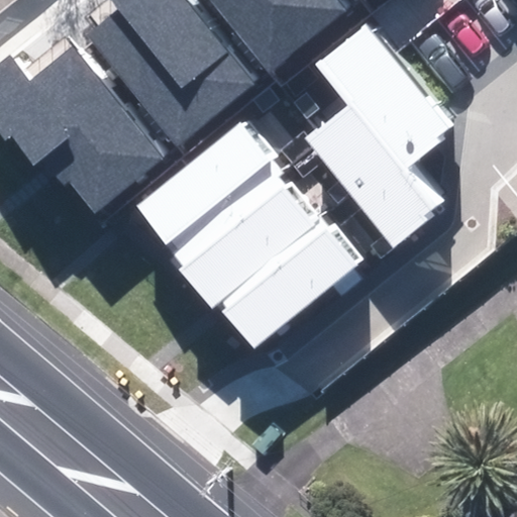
[(88,35),(176,148),(260,84),(194,0),(112,0),(120,10),(88,35)]
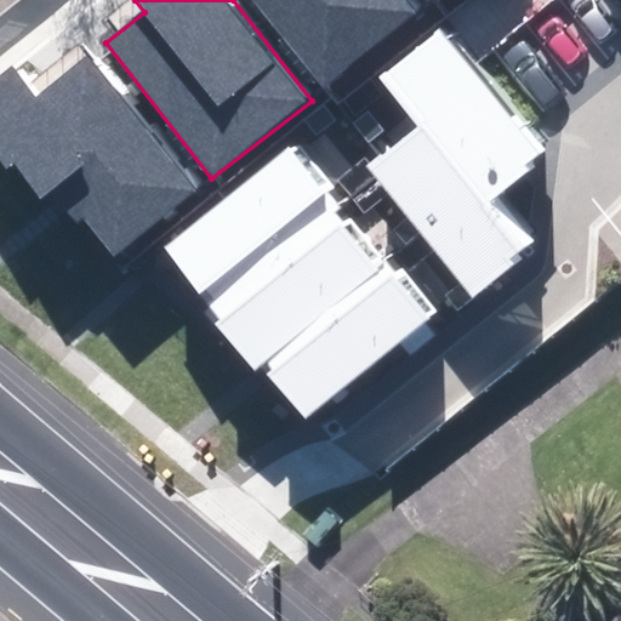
[(252,0),(324,85),(417,7),(410,0),(252,0)]
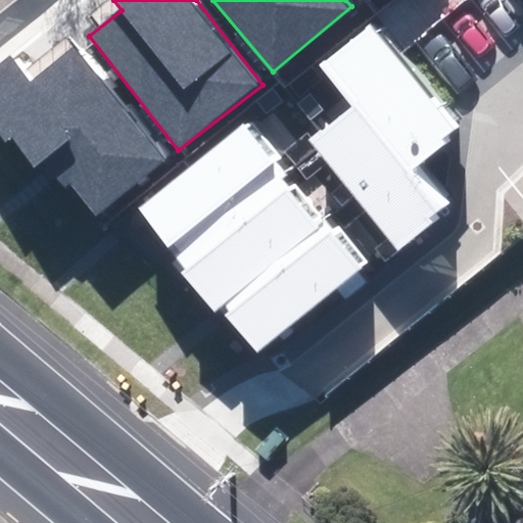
[(461,127),(370,19),(319,63),(352,104),(410,170),(416,164),(461,127)]
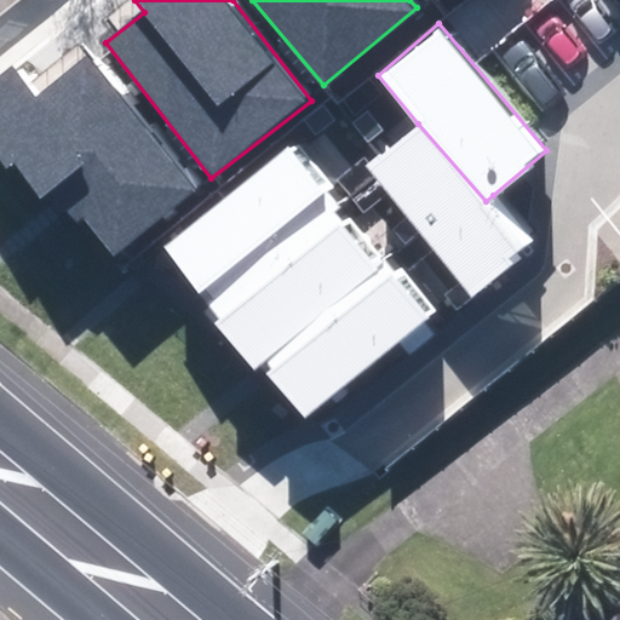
[(114,259),(207,188),(85,30),(24,76),(13,62),(0,73),(0,156),(7,166),(16,160),(42,195),(49,190),(76,227),(84,220),(114,259)]
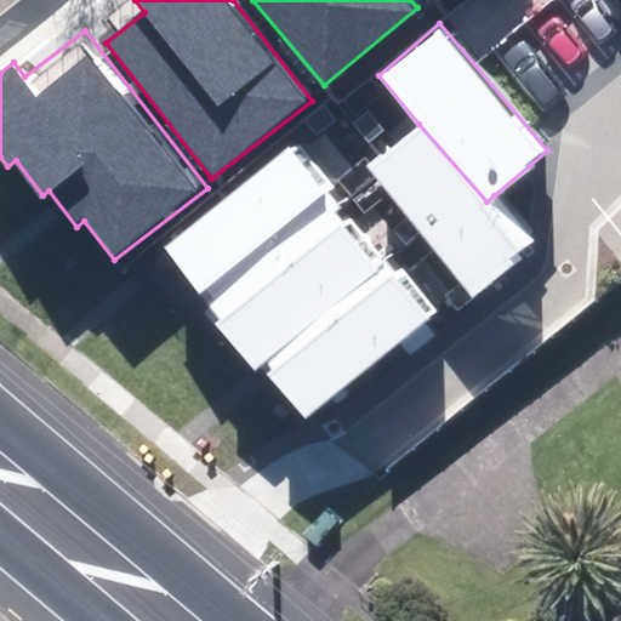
[(486,201),(419,124),(365,171),(473,294),(534,241),(494,195),(486,201)]
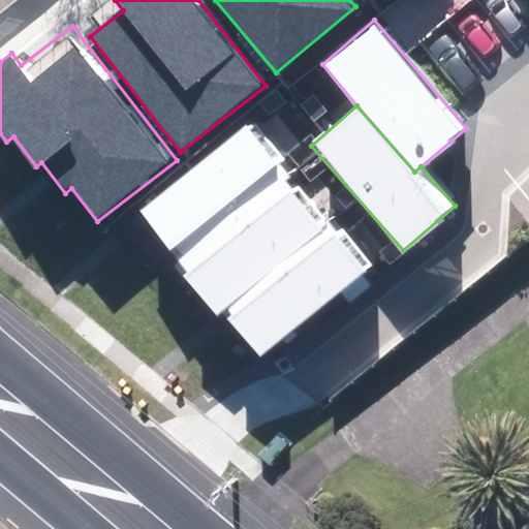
[(184,267),(291,179),(247,125),(139,213),(184,267)]
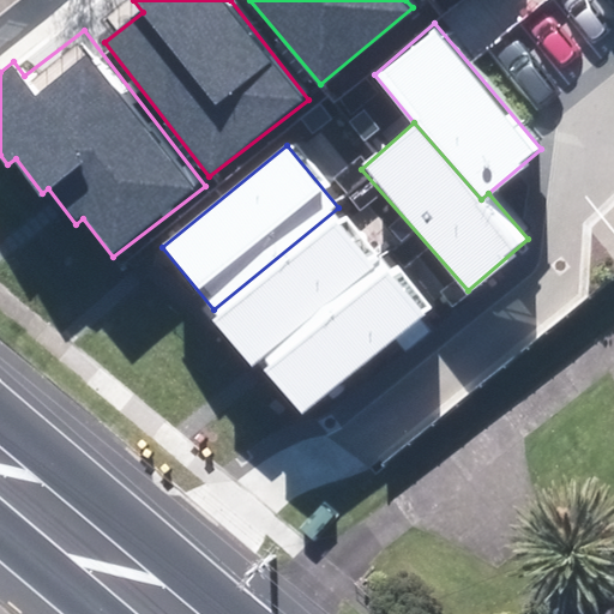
[(260,365),(384,263),(338,208),(214,309),(260,365)]
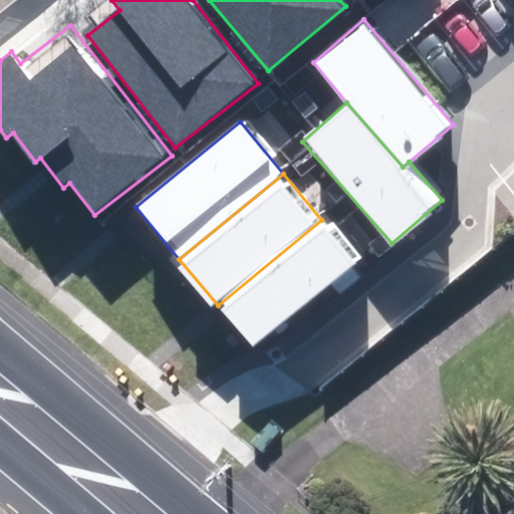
[(253,347),(356,261),(321,220),(218,305),(253,347)]
